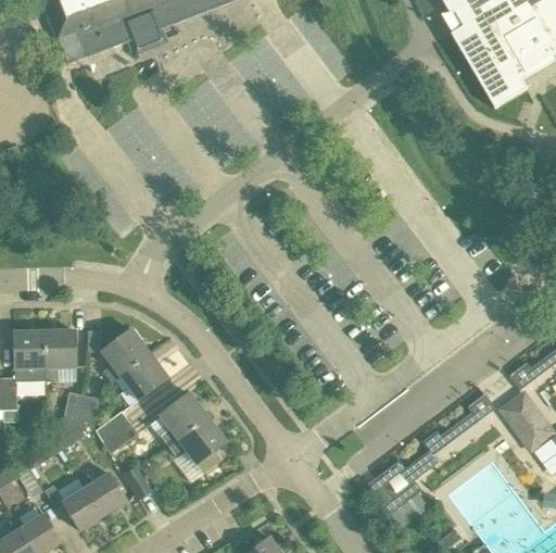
[(133,55),(169,41),(163,27),(232,0),(42,0),(67,63),(72,62),(84,93),(131,76),(119,44),(127,40),(133,55)]
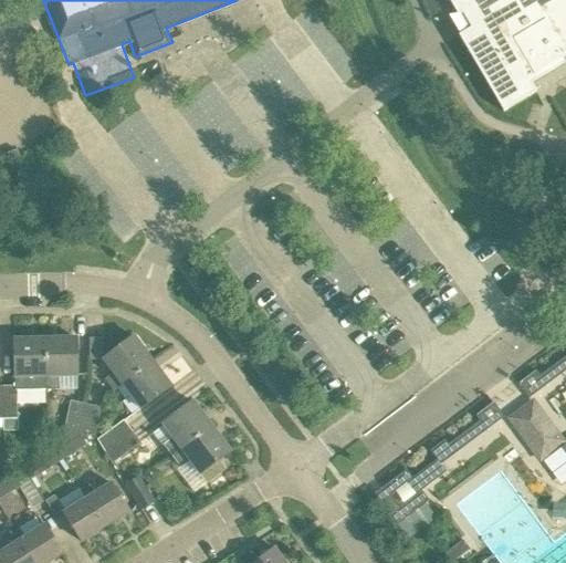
[(449,0),(457,12),(461,12),(470,27),(458,33),(503,110),(535,90),(531,82),(565,60),(565,0),(449,0)]
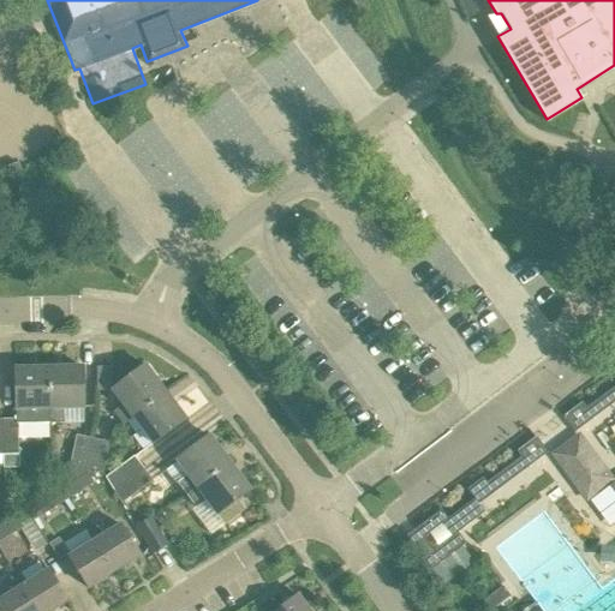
[(299,46),(267,69),(300,117),(334,93),(299,46)]
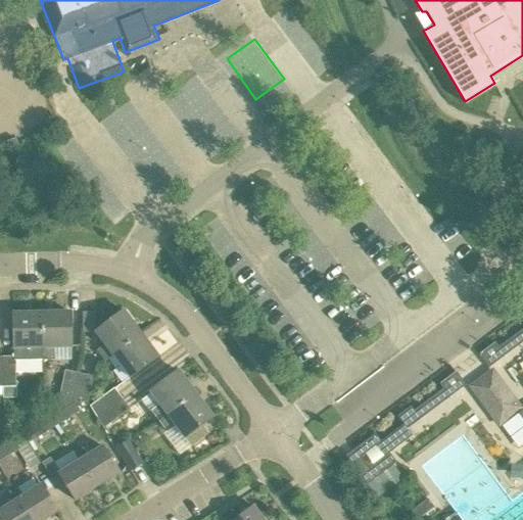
[(174,101),(199,140),(230,120),(204,82),(174,101)]
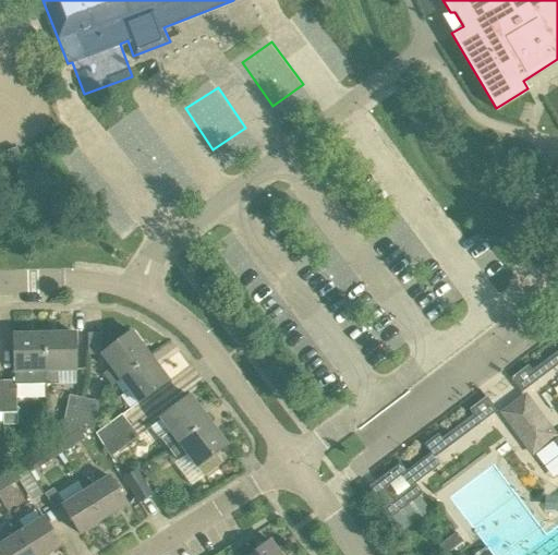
[(146,136),(158,157),(171,149),(159,129),(146,136)]
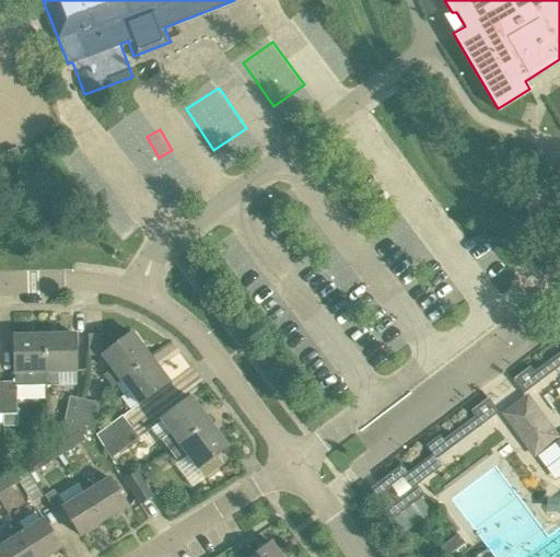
[(120,378),(151,355),(132,329),(102,352),(113,367),(103,373),(112,384),(121,378),(120,378)]
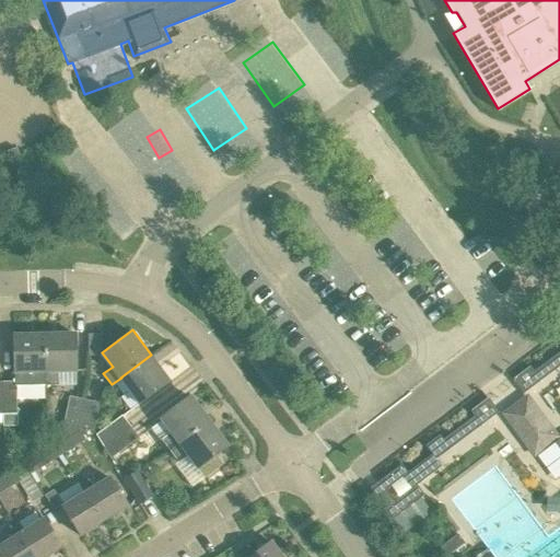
[(14,371),(44,370),(46,370),(45,333),(13,334),(14,371)]
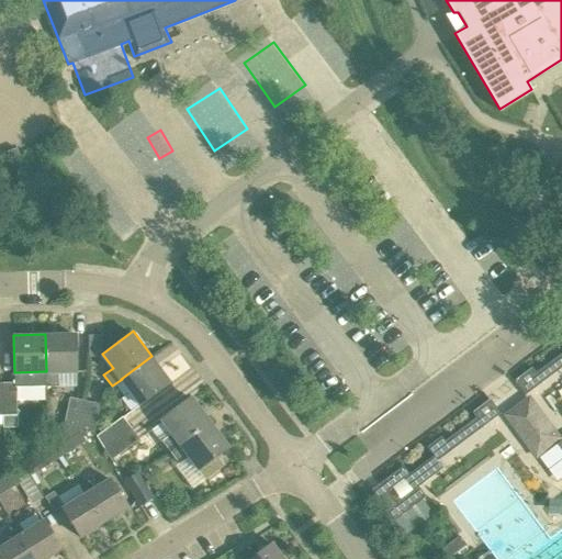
[(46,371),(44,371),(44,384),(58,384),(57,371),(76,371),(75,334),(45,334),(46,371)]
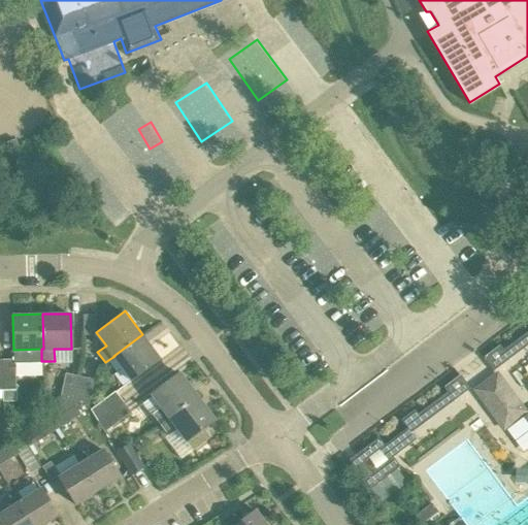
[(483,356),(492,368),(508,356),(505,352),(527,335),(527,329),(503,349),(499,343),(483,356)]
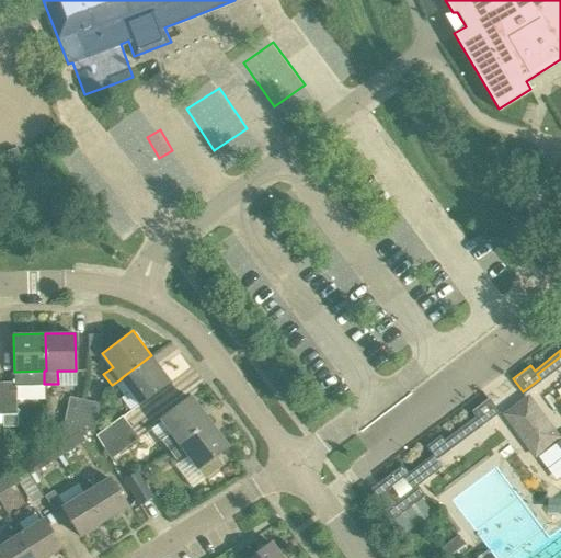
[(121,378),(122,378),(139,402),(169,380),(151,355),(121,378)]
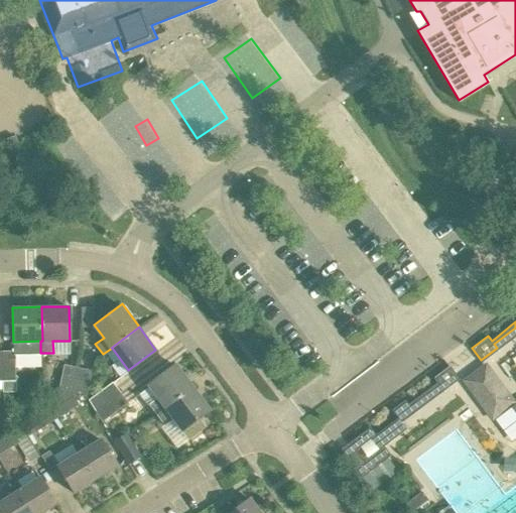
[(14,349),(2,349),(2,379),(15,378),(14,353),(14,349)]
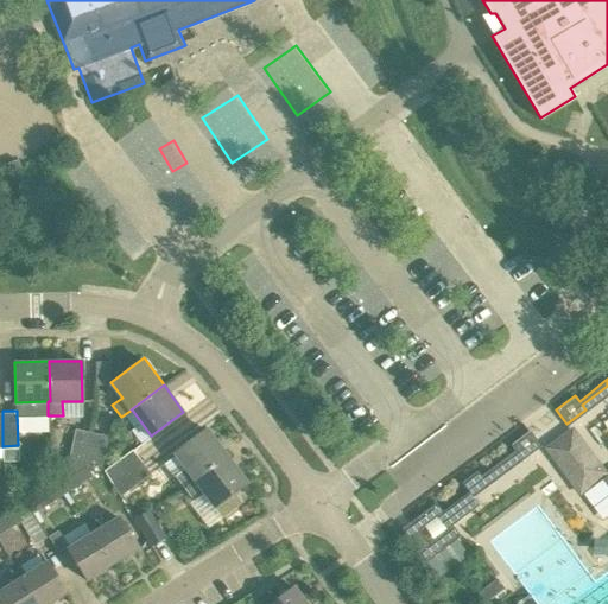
[(578,494),(597,479),(607,471),(572,425),(543,446),(557,465),(565,477),(578,494)]
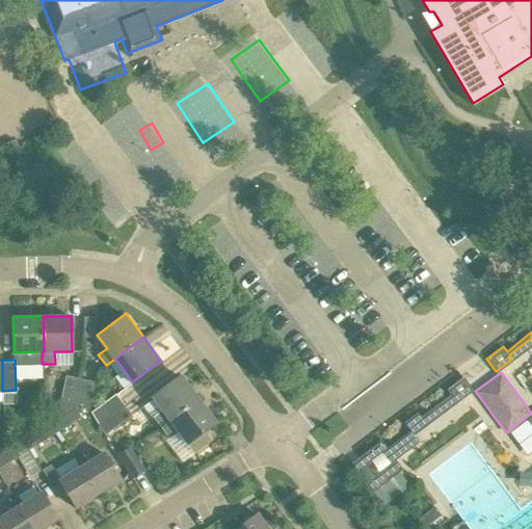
[(74,408),(80,377),(65,374),(59,404),(64,414),(74,408)]
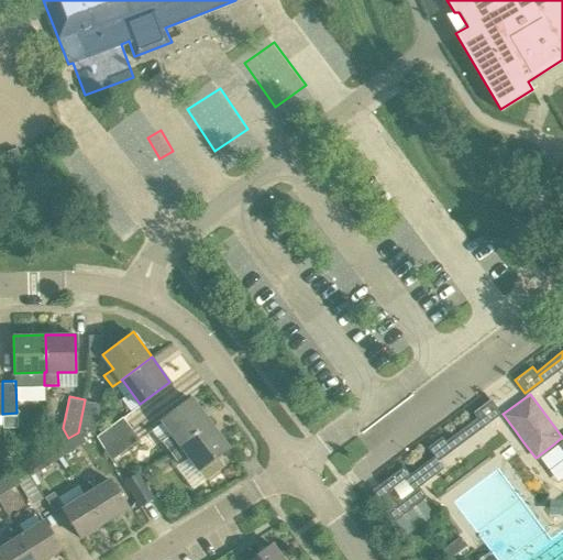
[(170,451),(210,421),(191,396),(161,419),(170,432),(162,439),(170,451)]
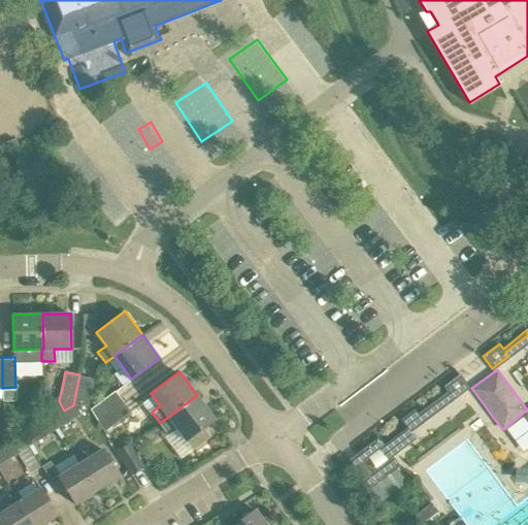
[(446,389),(417,412),(421,418),(450,395),(453,398),(469,386),(459,372),(442,385),(446,389)]
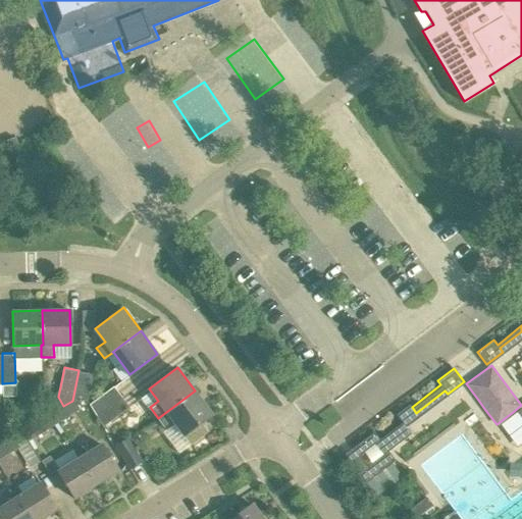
[(72,401),(73,400),(87,399),(93,373),(79,370),(72,401)]
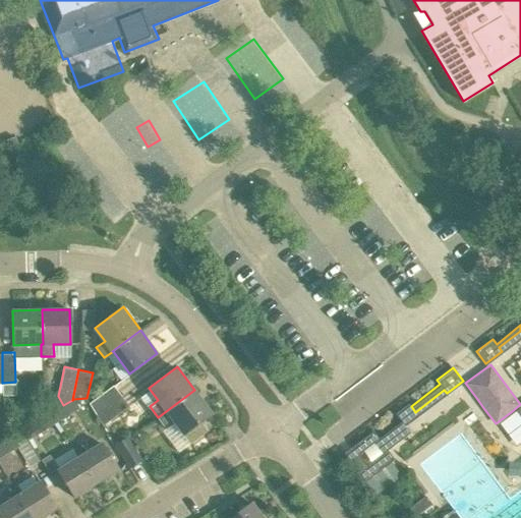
[(15,382),(2,383),(3,391),(3,394),(15,394),(15,382)]
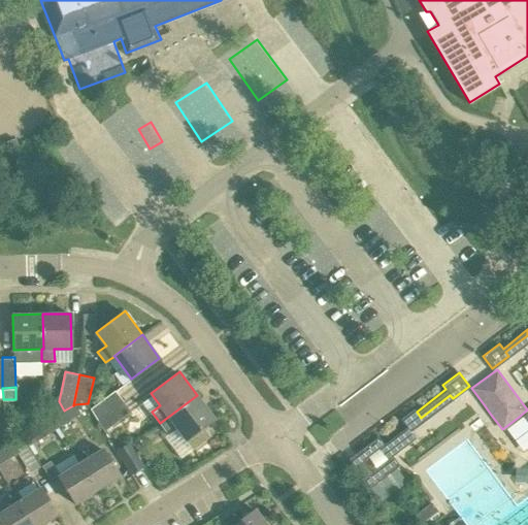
[(114,389),(91,407),(98,419),(123,399),(114,389)]
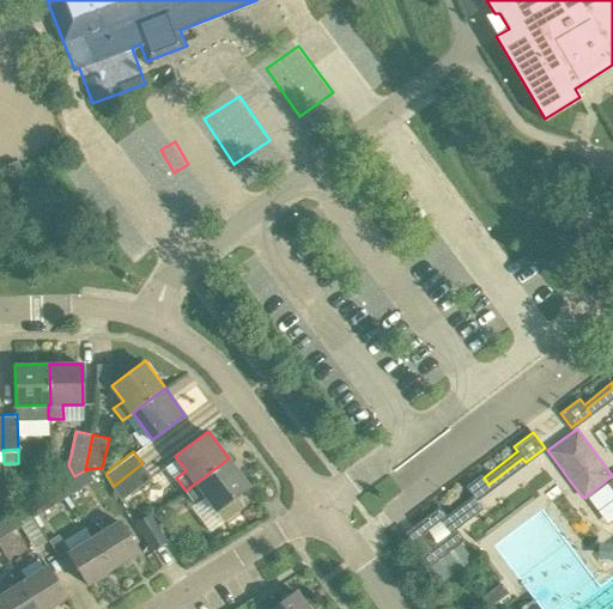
[(242,505),(235,494),(248,485),(229,458),(186,491),(194,503),(205,495),(216,510),(216,509),(224,519),(242,505)]
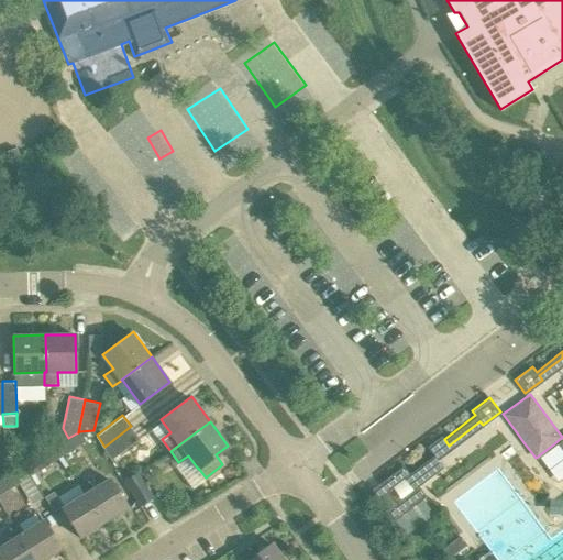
[(131,426),(105,447),(111,459),(140,438),(131,426)]
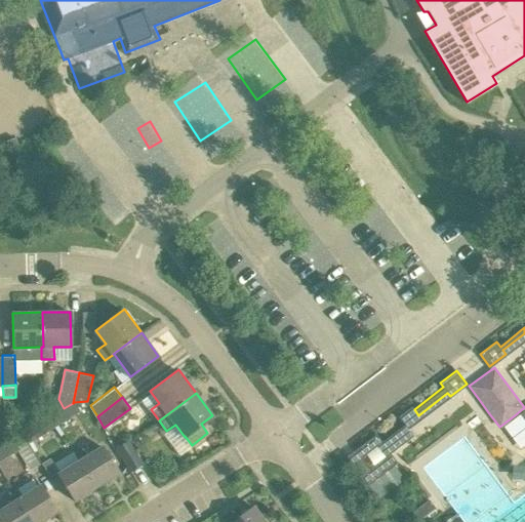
[(51,416),(56,425),(79,411),(74,402),(73,403),(64,408),(51,416)]
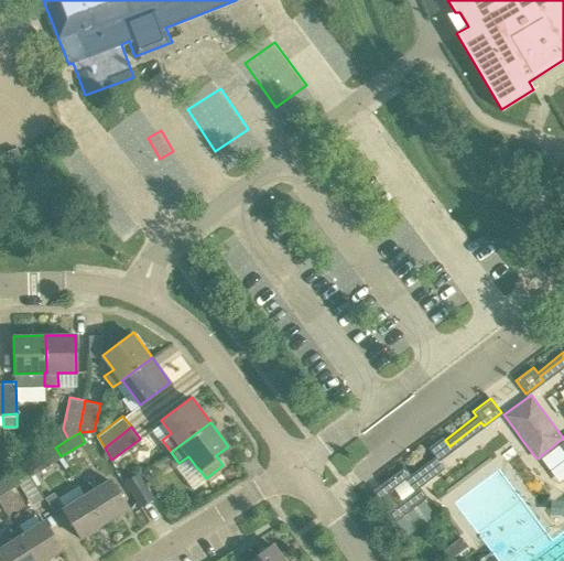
[(39,470),(61,456),(55,448),(33,461),(39,470)]
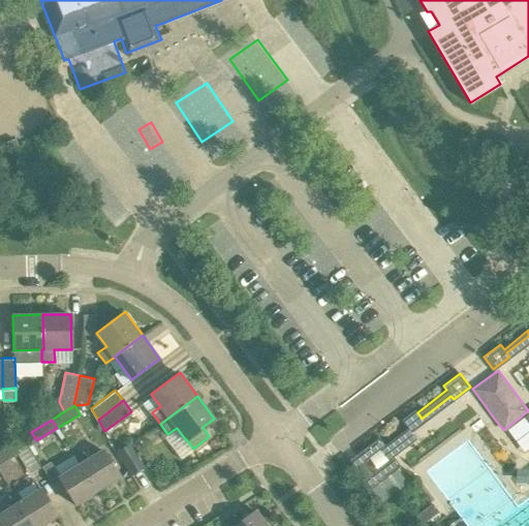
[(393,456),(401,450),(392,437),(384,443),(378,436),(348,459),(370,488),(400,465),(393,456)]
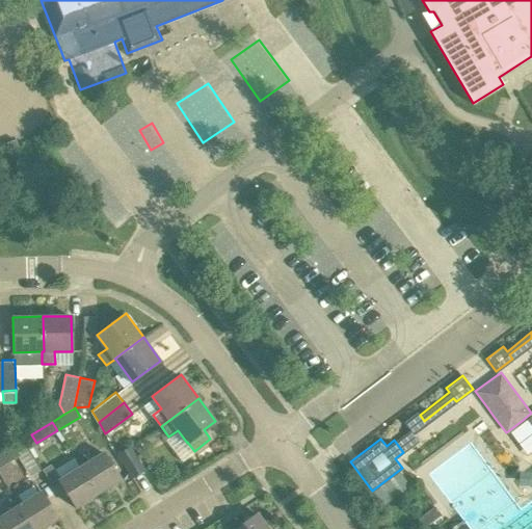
[(0,454),(0,458),(3,464),(18,455),(30,475),(42,469),(24,440),(0,454)]
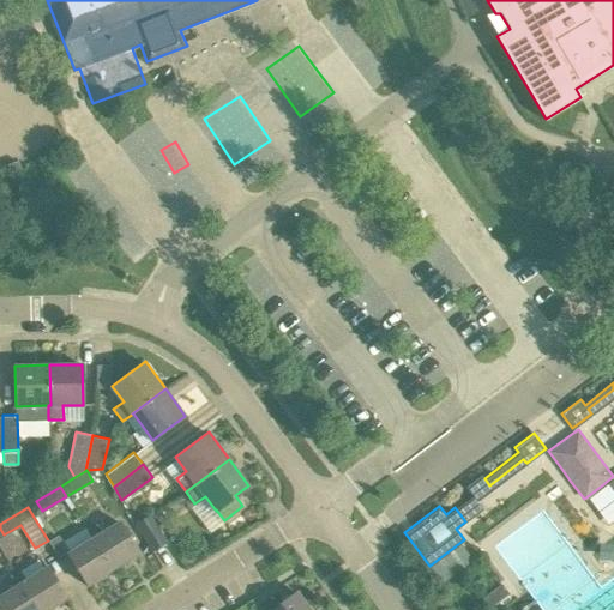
[(152,550),(168,541),(151,513),(134,523),(152,550)]
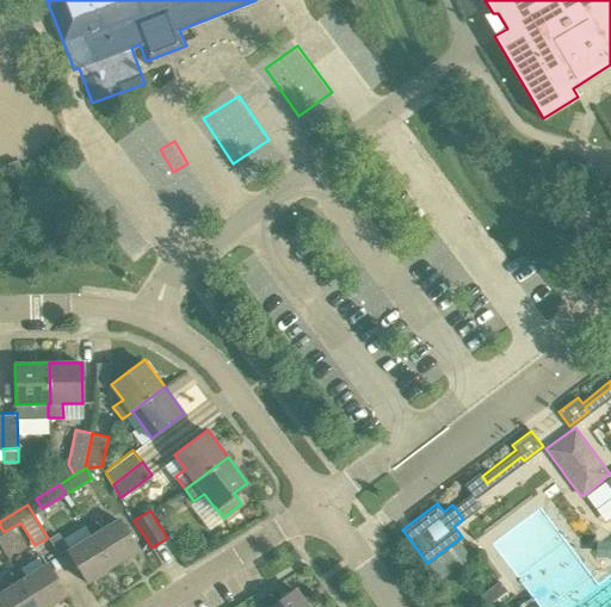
[(93,534),(112,565),(139,549),(134,543),(143,537),(134,522),(124,528),(118,519),(93,534)]
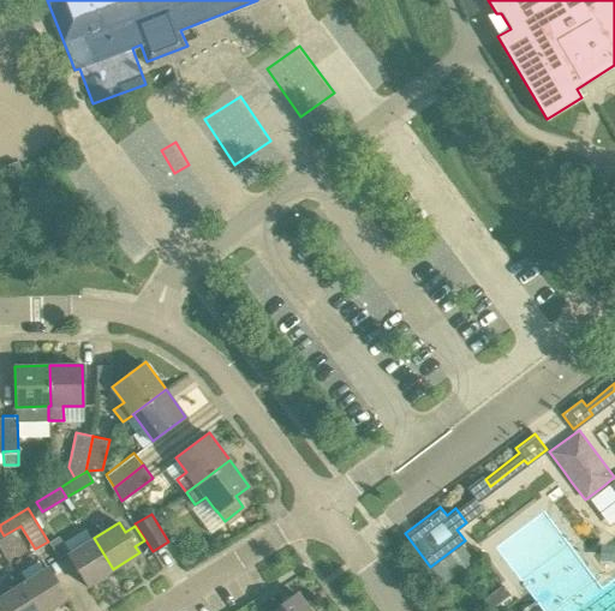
[(88,586),(113,569),(94,538),(69,555),(88,586)]
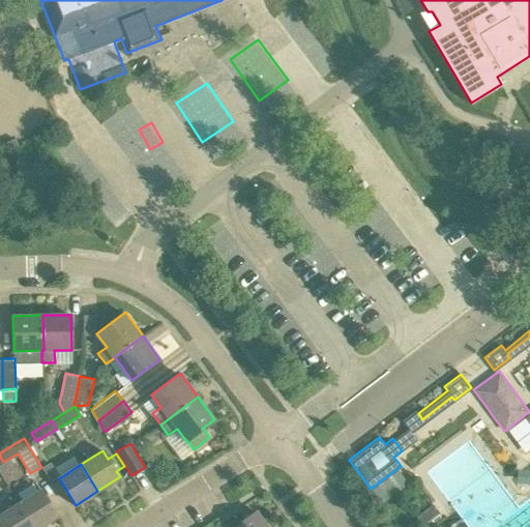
[(19,503),(34,526),(39,526),(58,516),(41,489),(19,503)]
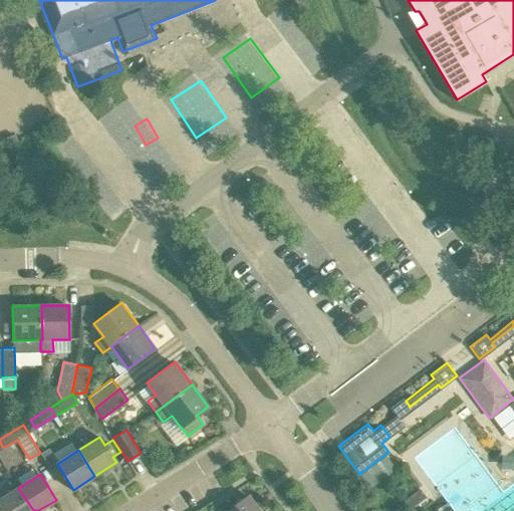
[(409,509),(426,496),(420,487),(402,500),(409,509)]
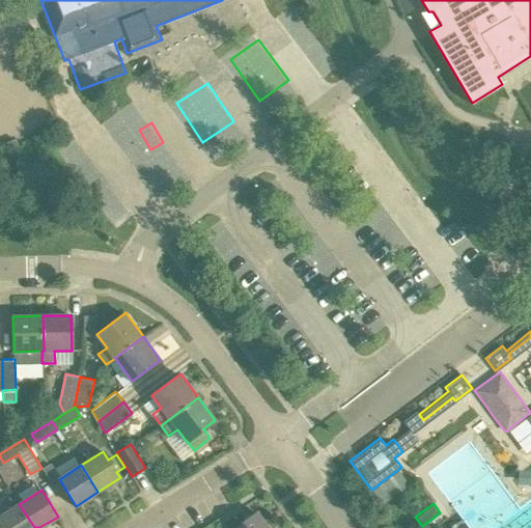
[(0,522),(3,527),(34,527),(19,504),(0,516),(0,522)]
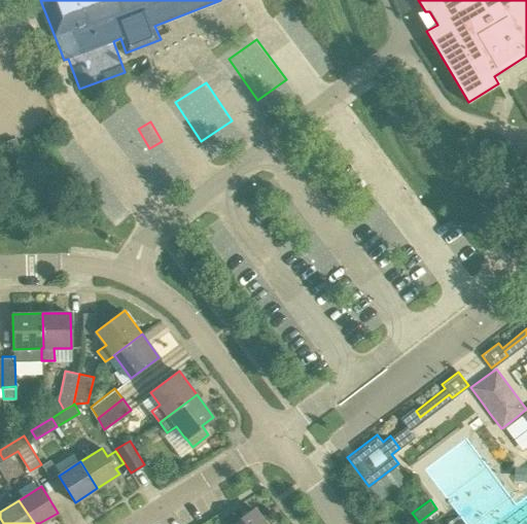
[(267,523),(255,508),(234,523),(267,523)]
